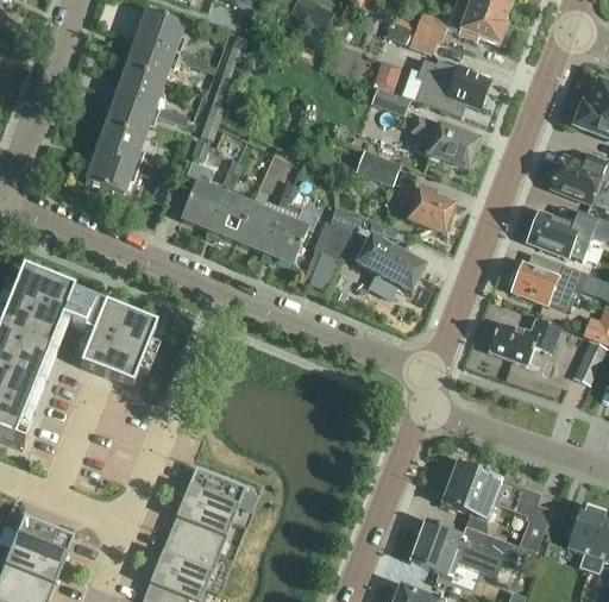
[(252,0),(248,8),(257,14),(263,2),(258,0),(252,0)]
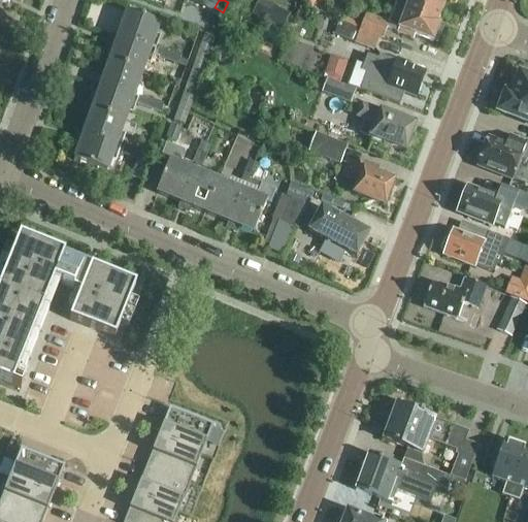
[(291,10),(271,0),(259,0),(254,10),(283,26),(291,10)]
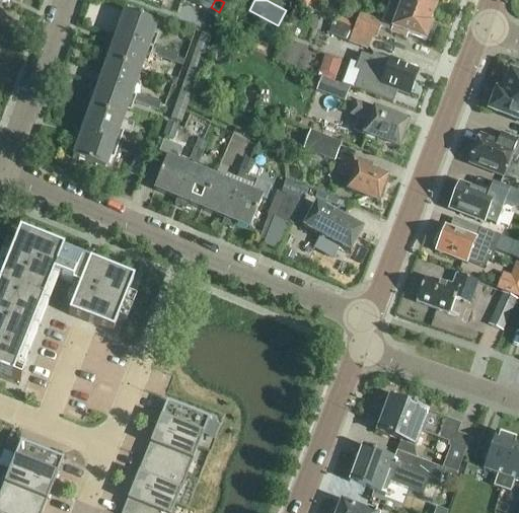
[(353,25),(373,32),(376,33),(380,23),(390,27),(390,28),(406,34),(408,30),(425,38),(426,35),(430,38),(435,23),(431,21),(432,20),(429,19),(432,11),(403,0),(401,0),(400,1),(397,0),(389,0),(382,18),(359,10),(353,25)]
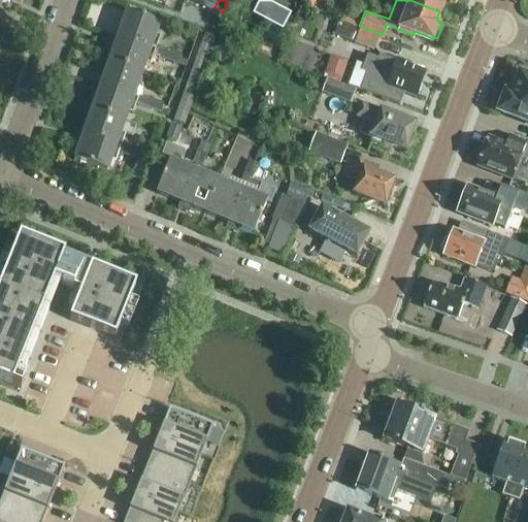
[(410,0),(439,11),(443,0),(410,0)]
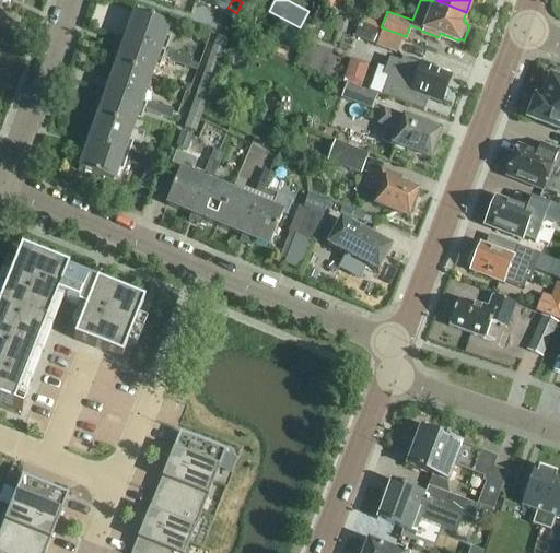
[(120,46),(114,66),(148,79),(168,21),(133,8),(125,35),(117,34),(115,42),(120,46)]
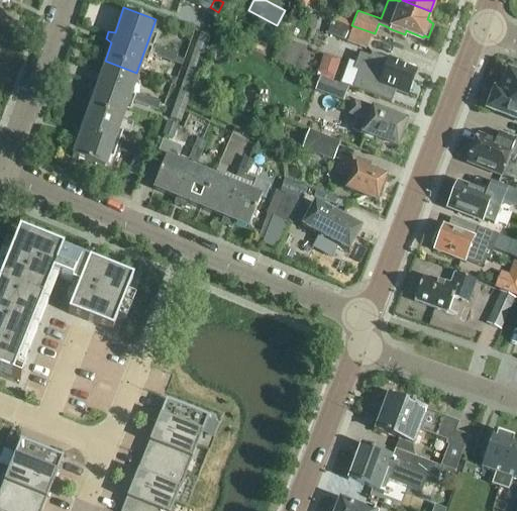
[(372,32),(351,25),(331,17),(326,31),(367,46),(372,32)]
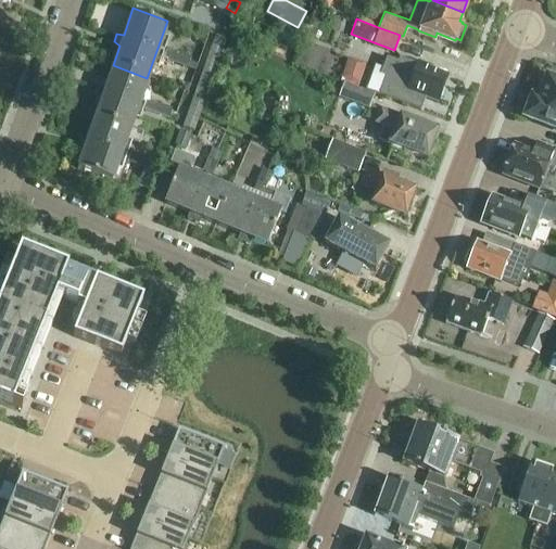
[(215,32),(212,42),(223,46),(226,35),(215,32)]
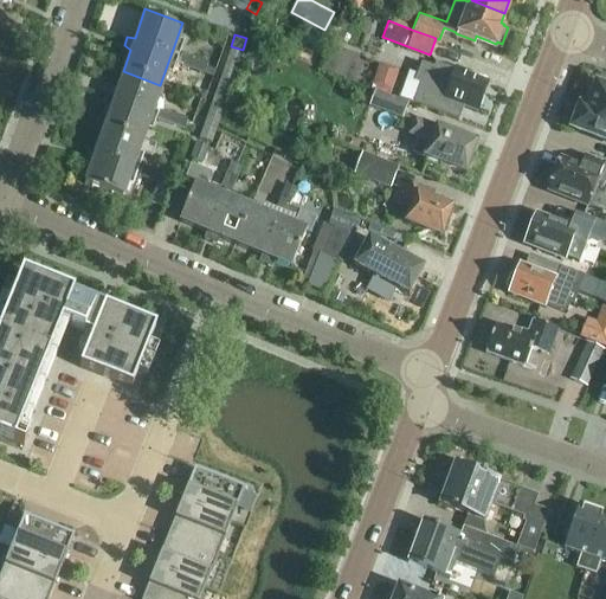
[(231,46),(226,58),(238,63),(243,50),(231,46)]
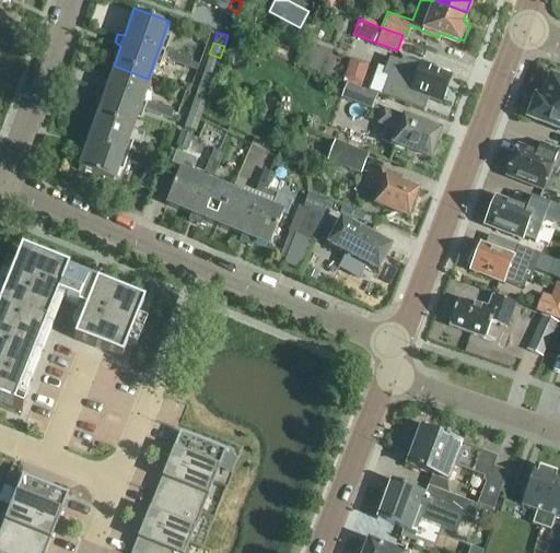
[(163,56),(174,59),(178,49),(167,45),(163,56)]
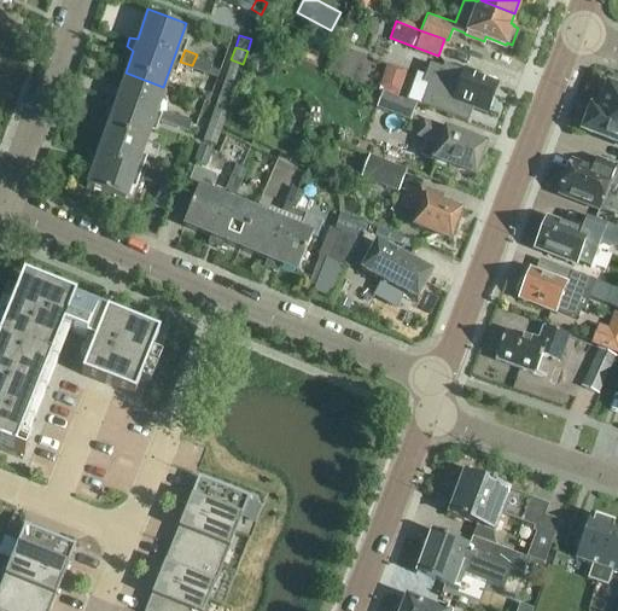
[(197,54),(192,65),(217,75),(221,63),(197,54)]
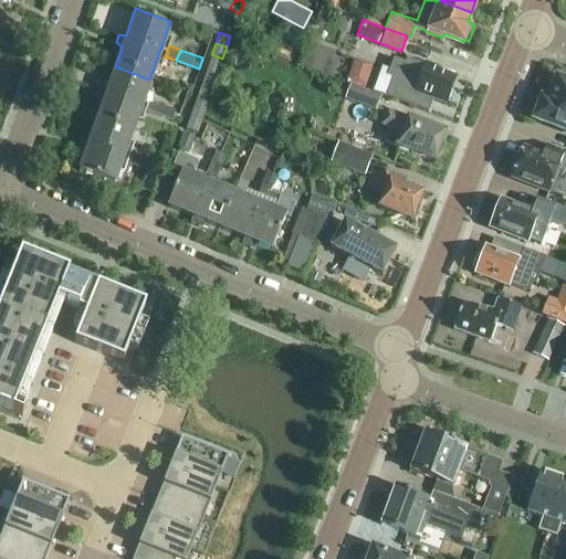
[(211,54),(207,65),(218,70),(222,59),(211,54)]
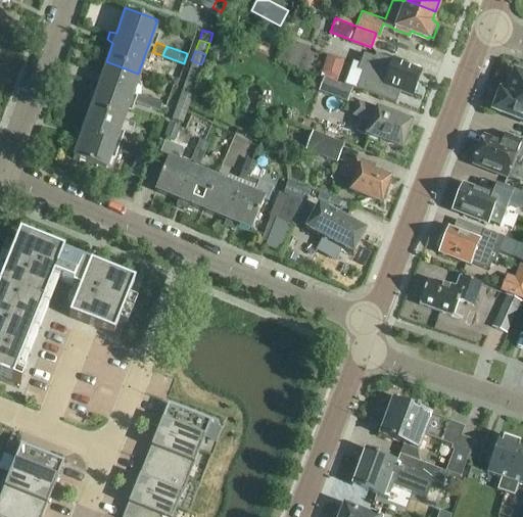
[(406,58),(393,53),(392,56),(376,50),(375,54),(364,50),(360,60),(353,58),(345,81),(395,99),(400,88),(413,93),(422,67),(405,61),(406,58)]
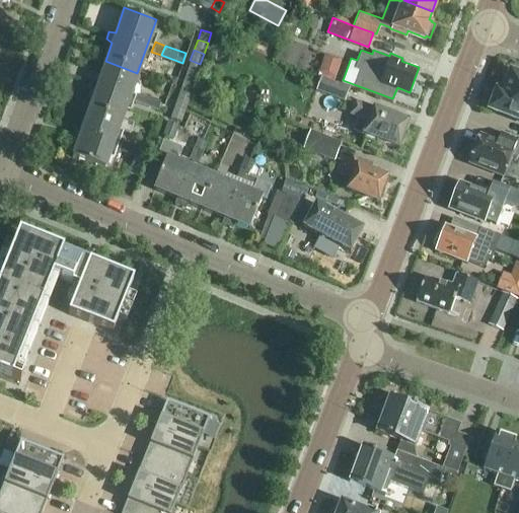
[(335,76),(342,57),(325,51),(318,70),(335,76)]
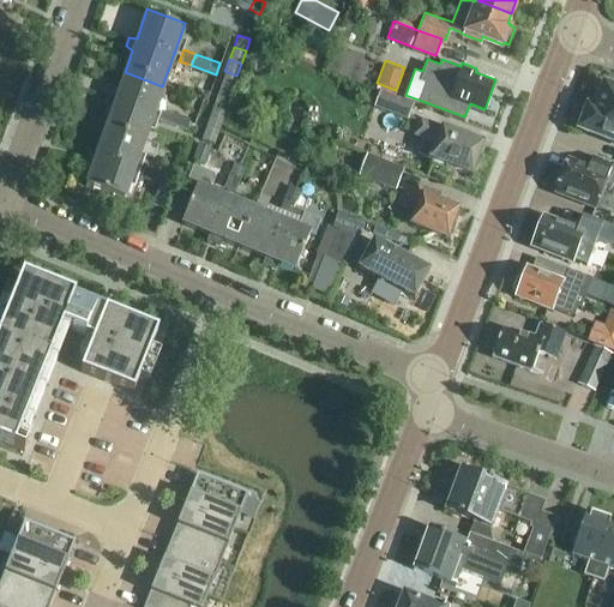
[(224,71),(221,84),(233,88),(236,76),(224,71)]
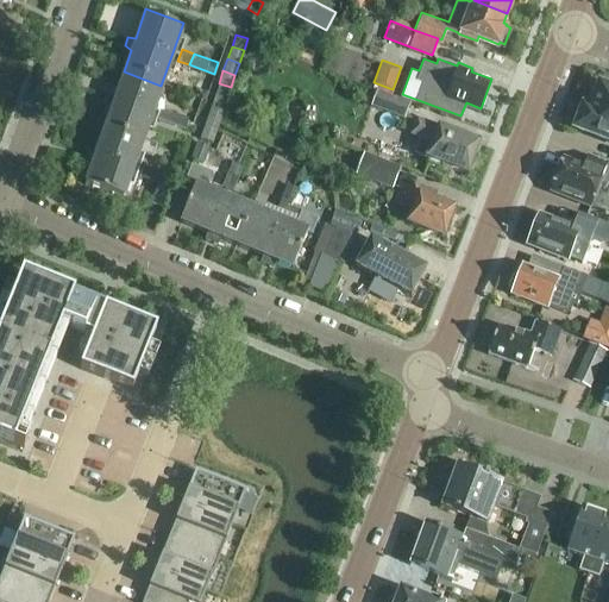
[(161,86),(124,71),(115,94),(108,93),(105,102),(111,106),(95,150),(88,150),(85,158),(92,163),(86,180),(131,196),(139,173),(142,167),(133,164),(139,149),(154,154),(157,142),(143,137),(161,86)]
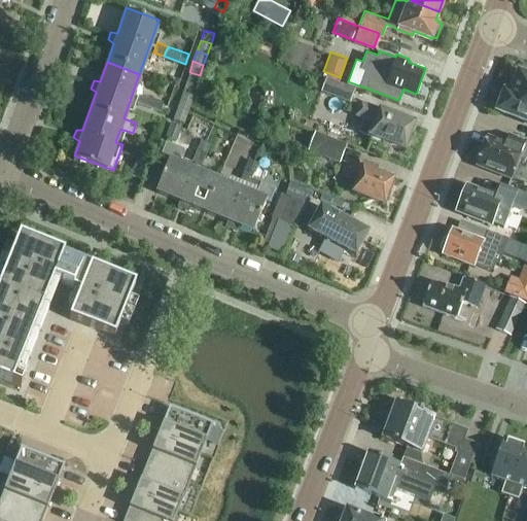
[(506,82),(504,89),(526,97),(526,72),(518,69),(513,84),(506,82)]
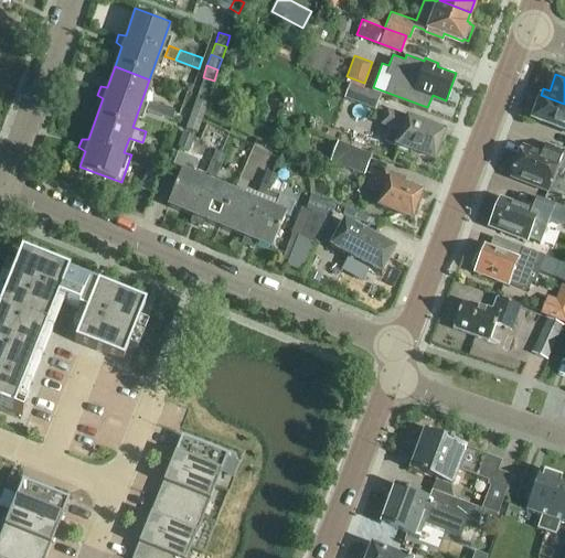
[(203,77),(199,88),(210,92),(214,81),(203,77)]
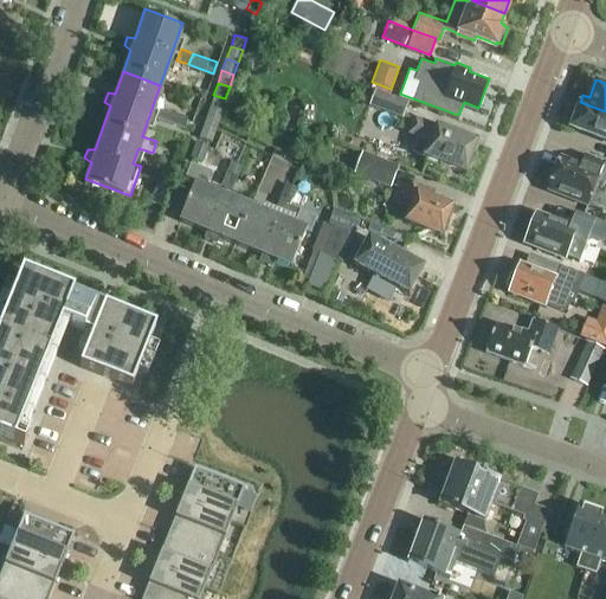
[(369,103),(403,115),(408,97),(375,85),(369,103)]
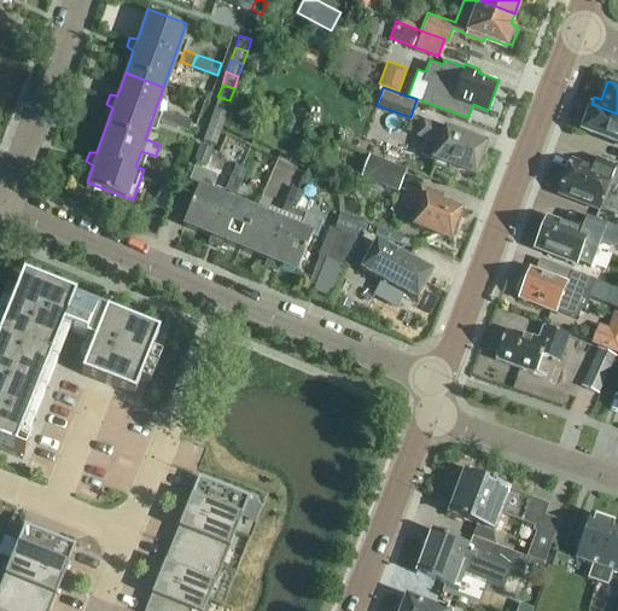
[(217,97),(214,106),(226,111),(229,100),(217,97)]
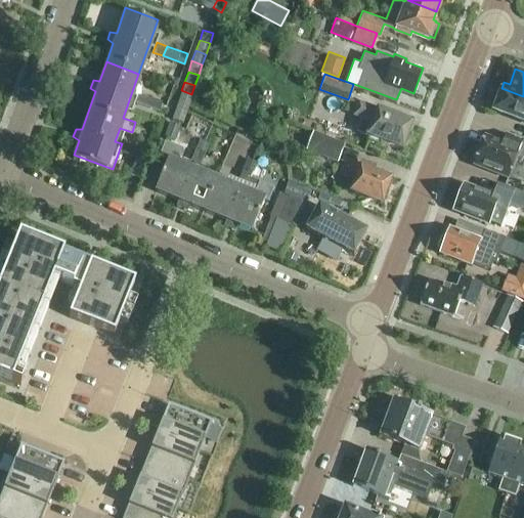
[(523,96),(501,88),(499,91),(496,93),(494,99),(495,102),(494,106),(523,117),(523,96)]
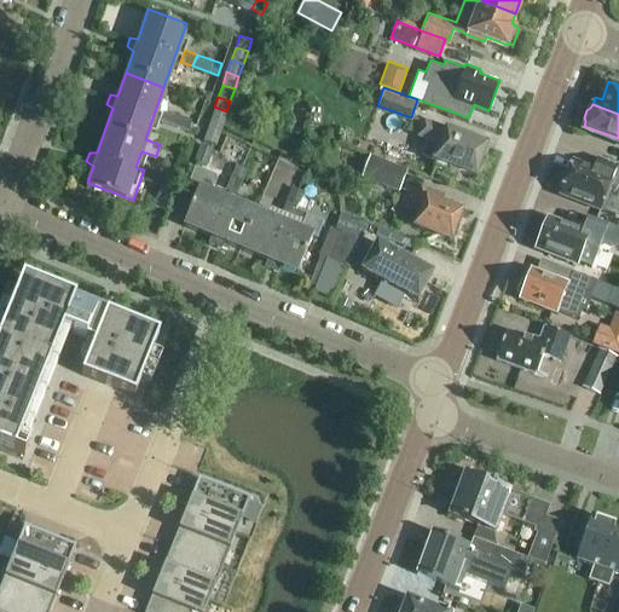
[(160,119),(173,123),(178,111),(165,107),(160,119)]
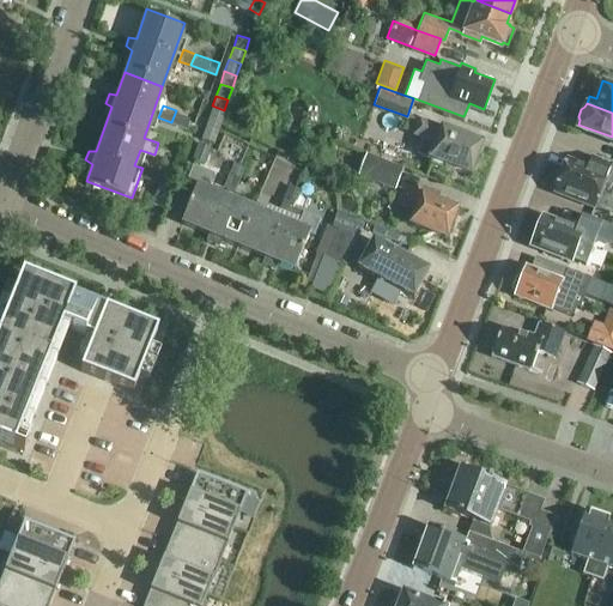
[(212,105),(208,115),(220,120),(224,110),(212,105)]
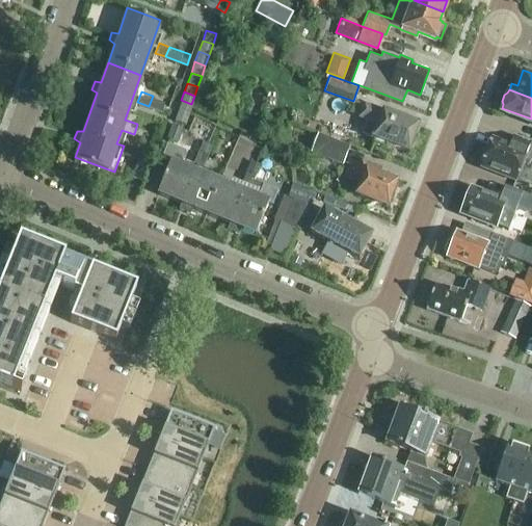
[(153,96),(149,106),(161,110),(164,100),(153,96)]
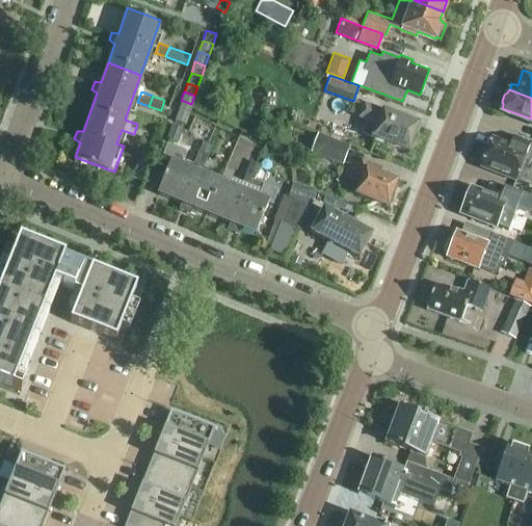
[(181,100),(179,109),(188,112),(191,104),(181,100)]
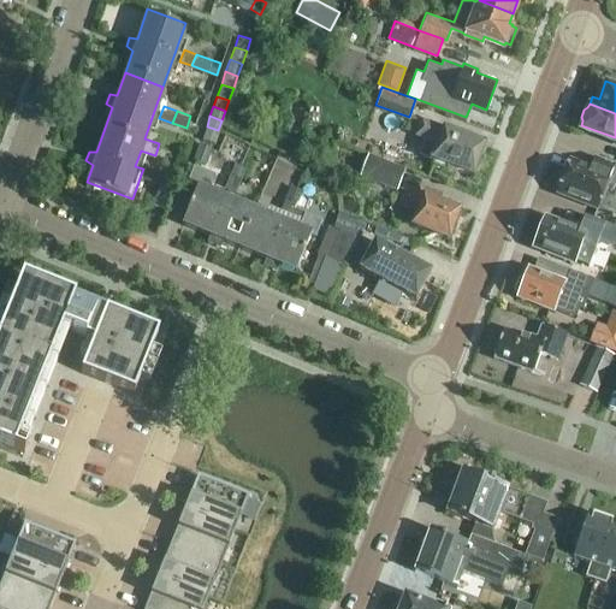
[(425,135),(419,151),(434,157),(433,160),(449,166),(450,163),(473,171),(485,140),(422,117),(416,131),(425,135)]
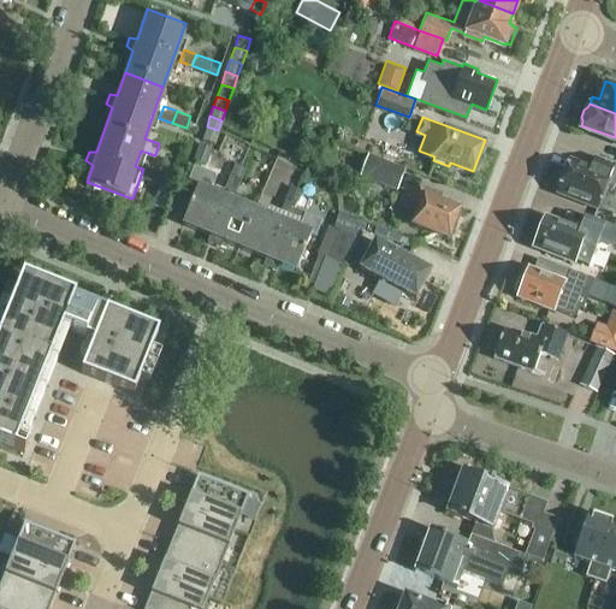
[(218,130),(207,126),(203,136),(214,140),(218,130)]
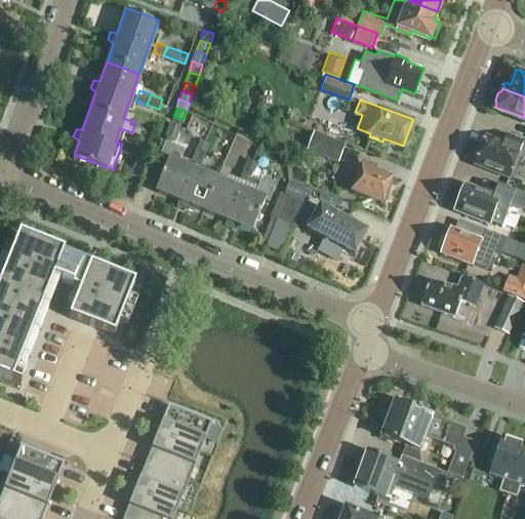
[(175,136),(180,123),(169,119),(164,133),(175,136)]
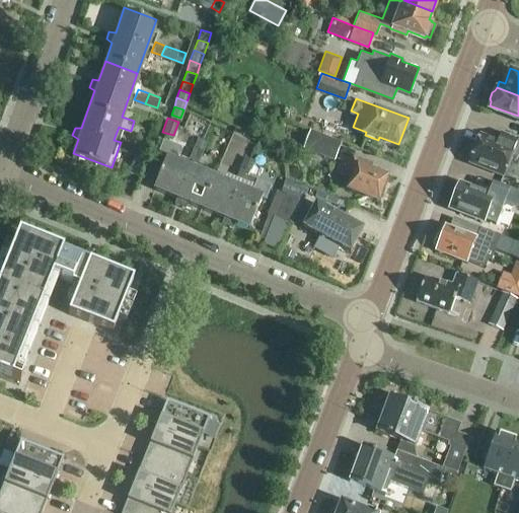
[(303,146),(335,157),(342,139),(310,127),(303,146)]
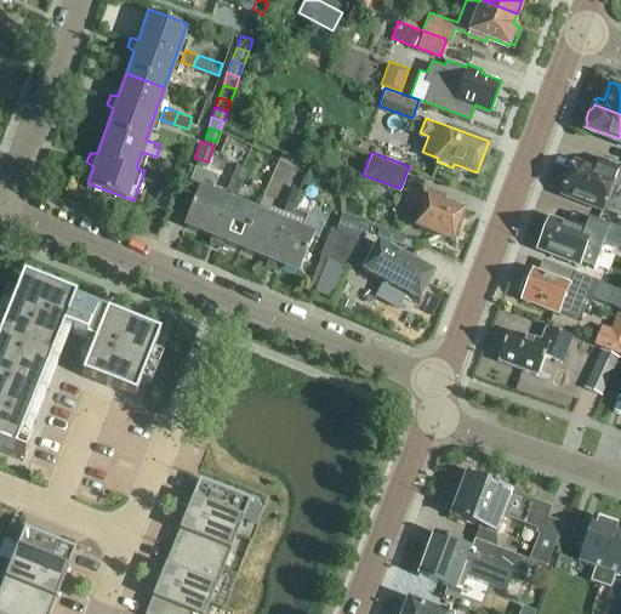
[(620,161),(607,157),(602,168),(574,158),(569,171),(567,170),(560,183),(564,185),(562,191),(603,206),(609,192),(620,197),(620,161)]
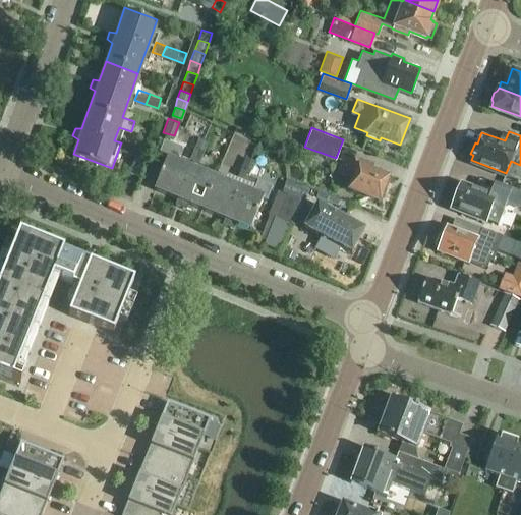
[(189,158),(198,162),(209,139),(198,135),(189,158)]
